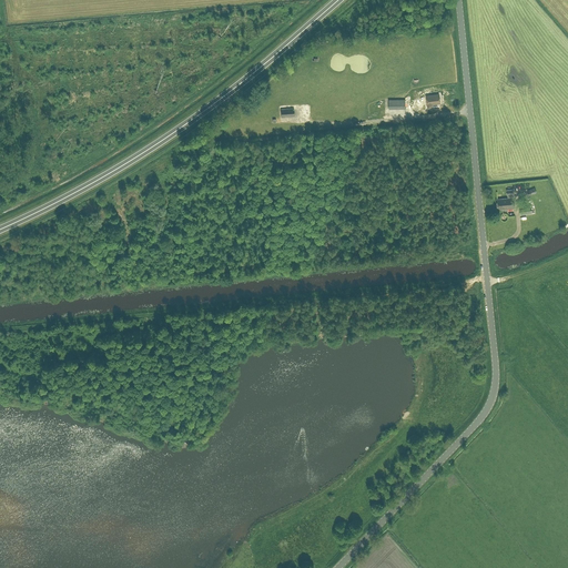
[(438,97),(439,97),(439,94),(426,95),(427,108),(432,107),(432,103),(438,103),(438,97)]
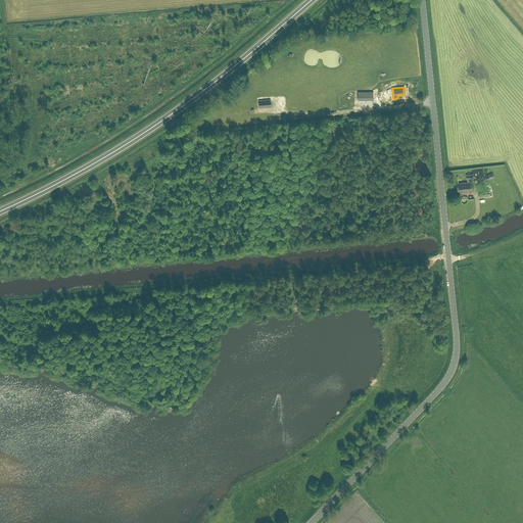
[(373,91),(358,92),(358,100),(373,99),(373,91)]
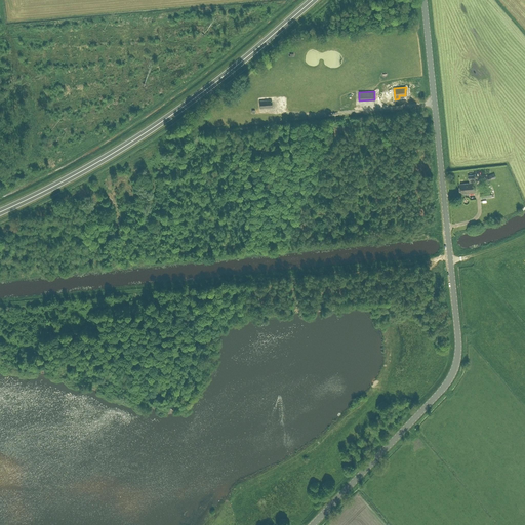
[(270,106),(272,106),(272,101),(271,101),(270,99),(259,101),(260,108),(270,107),(270,106)]
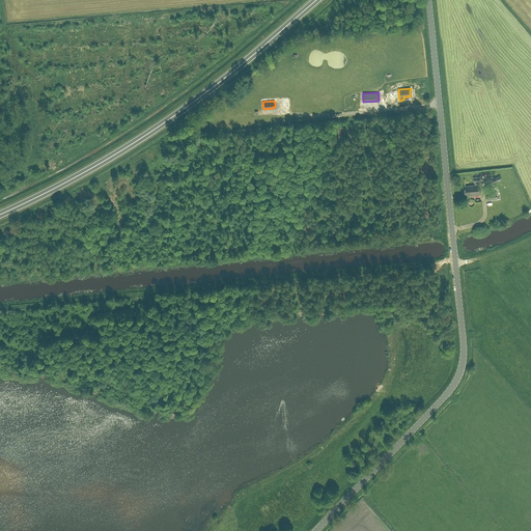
[(313,109),(313,101),(291,102),(291,108),(292,108),(292,113),(305,112),(305,109),(313,109)]
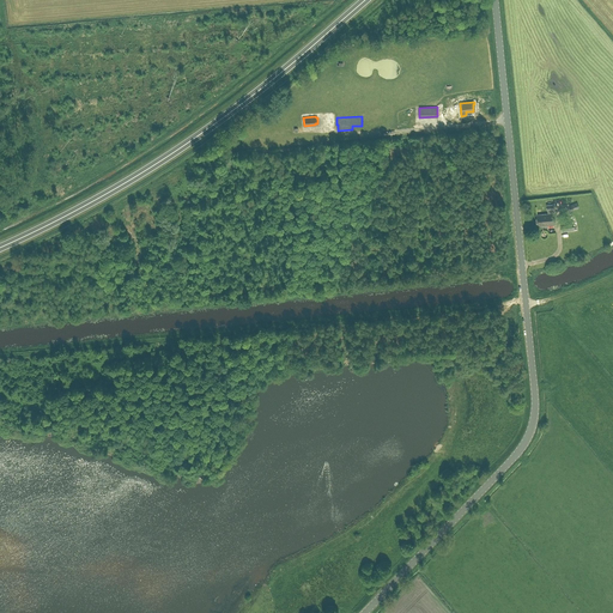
[(374,131),(372,119),(368,119),(369,127),(360,128),(362,132),(374,131)]
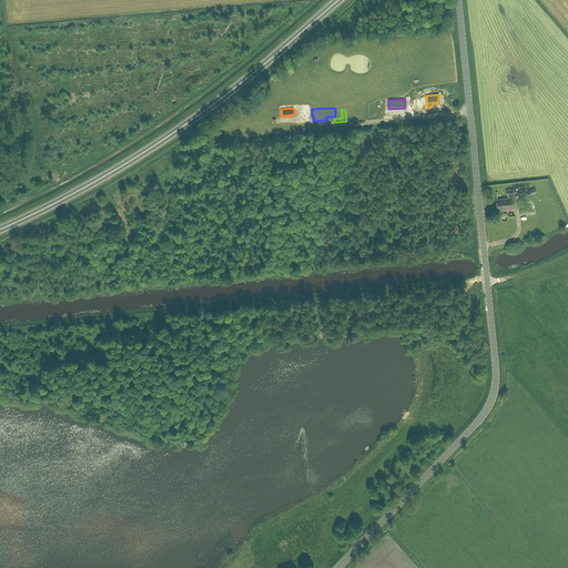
[(496,200),(497,210),(503,209),(514,208),(513,198),(511,190),(507,191),(507,195),(508,199),(501,199),(496,200)]
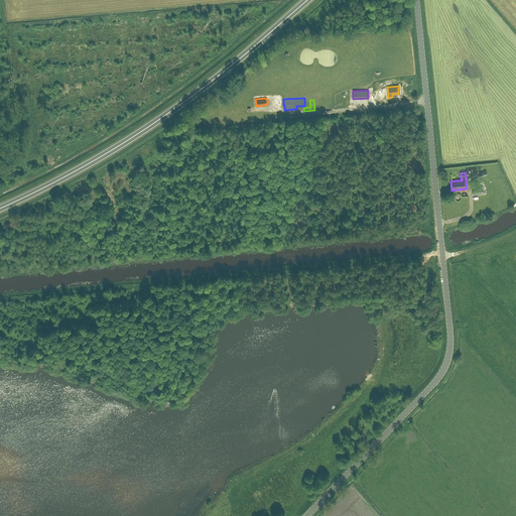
[(473,196),(483,194),(482,186),(472,188),(473,196)]
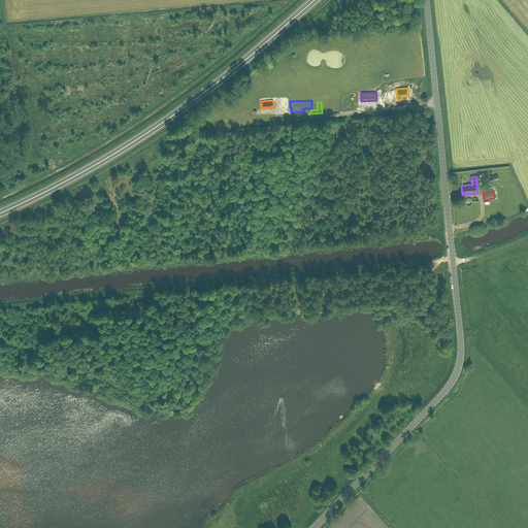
[(514,199),(502,202),(505,210),(517,207),(514,199)]
